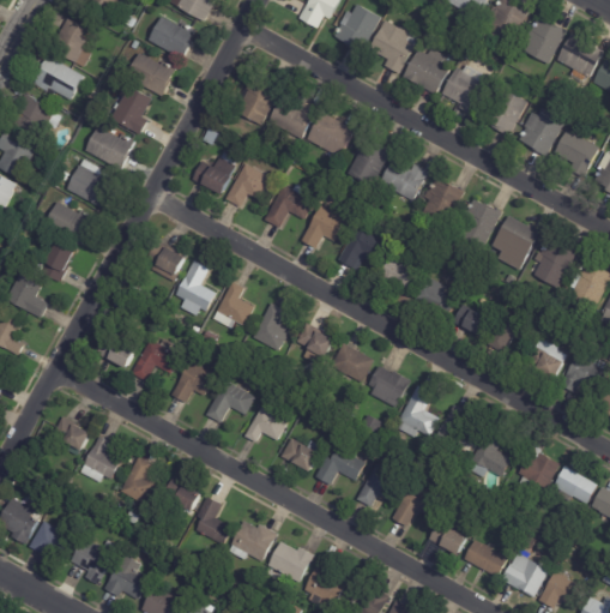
[(125,0),(121,6),(118,4),(113,11),(96,0),(125,0)]
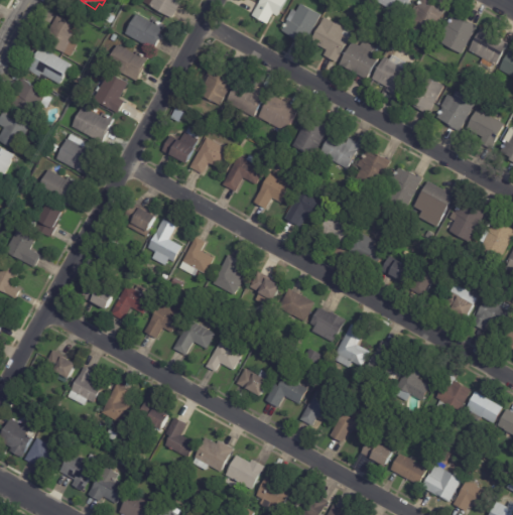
[(179,0),(176,7),(171,17),(149,5),(151,0),(179,0)]
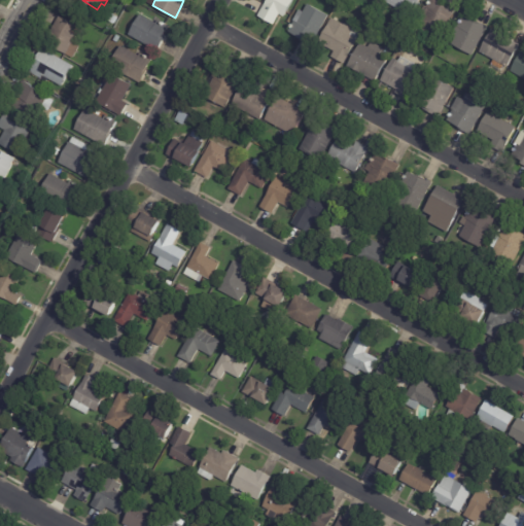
[(257,14),(265,1),(264,0),(290,0),(282,16),(277,13),(272,23),(257,14)]
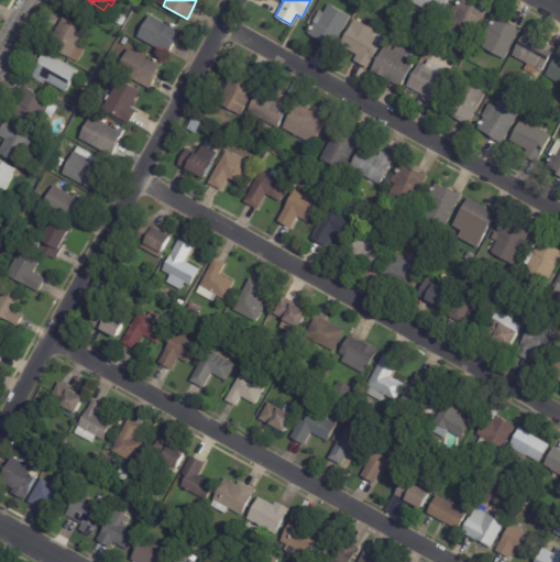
[(445,0),(437,17),(410,0),(445,0)]
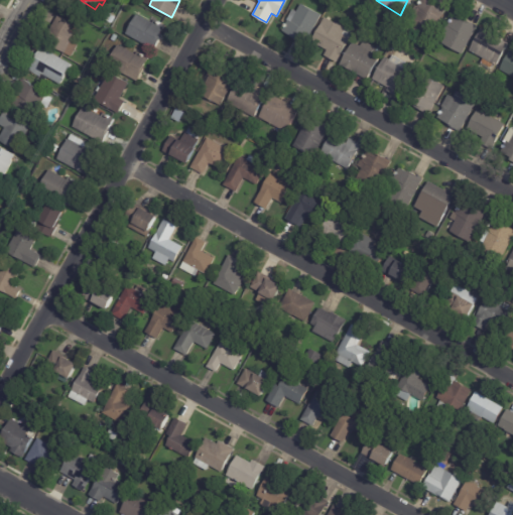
[(435,2),(445,8),(427,37),(403,23),(414,5),(416,6),(419,0),(428,0),(433,3),(434,1),(435,2)]
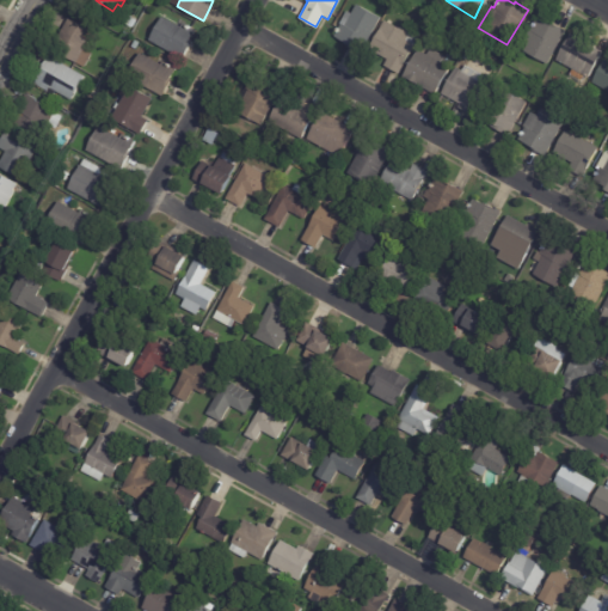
[(380,17),(358,49),(332,31),(345,11),(349,13),(357,1),(380,17)]
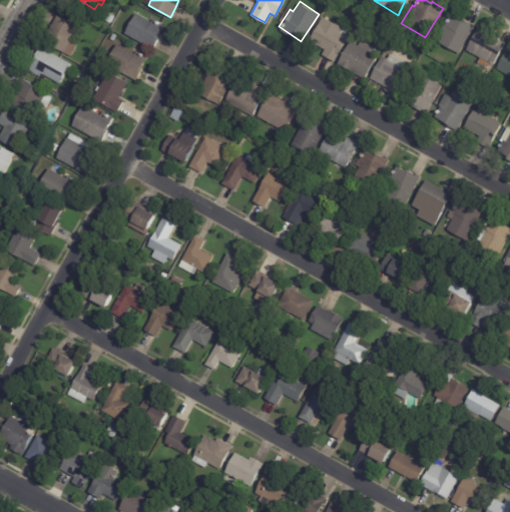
[(106,13),(111,16),(107,22),(103,19),(106,13)]
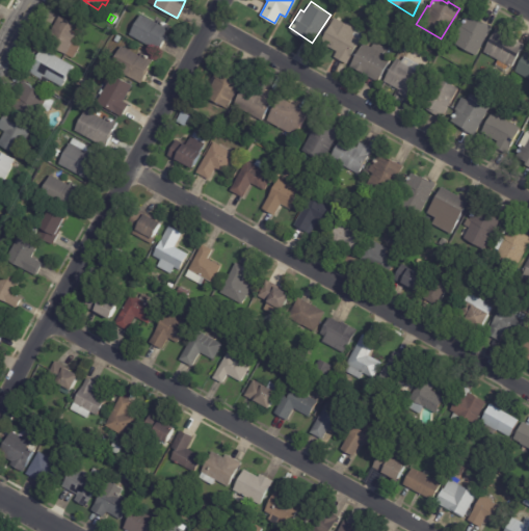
[(164,41),(160,49),(131,33),(141,14),(158,22),(159,20),(169,25),(165,33),(167,35),(164,41)]
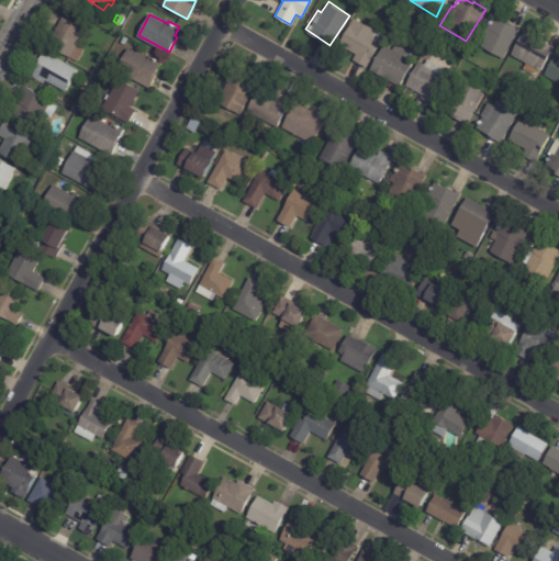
[(507,21),(520,27),(502,58),(481,46),(483,43),(478,40),(485,26),(487,27),(494,15),(506,23),(507,20),(507,21)]
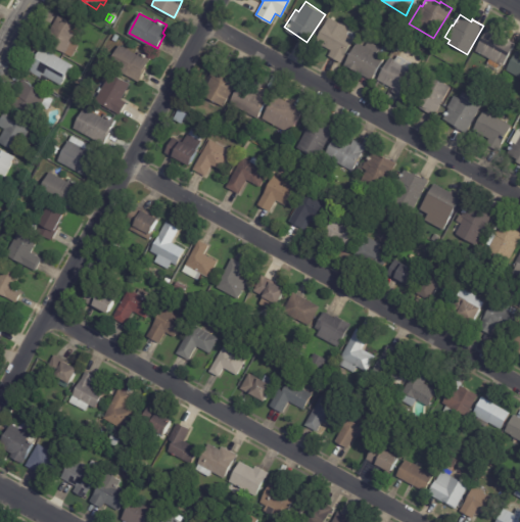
[(43,41),(57,15),(79,28),(71,42),(77,46),(71,57),(43,41)]
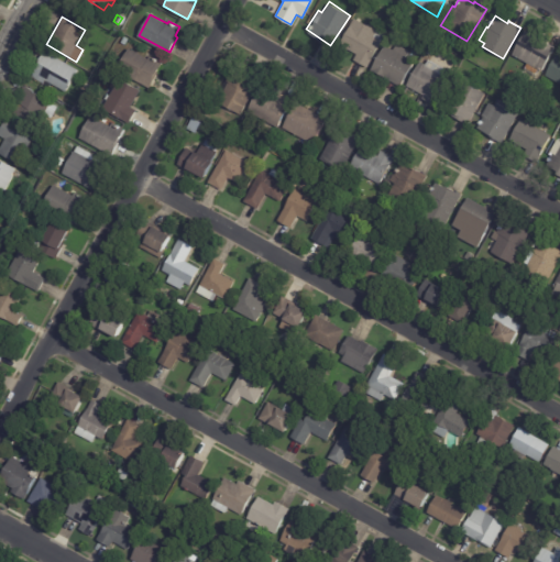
[(366,66),(341,52),(349,39),(343,35),(353,18),(384,35),(366,66)]
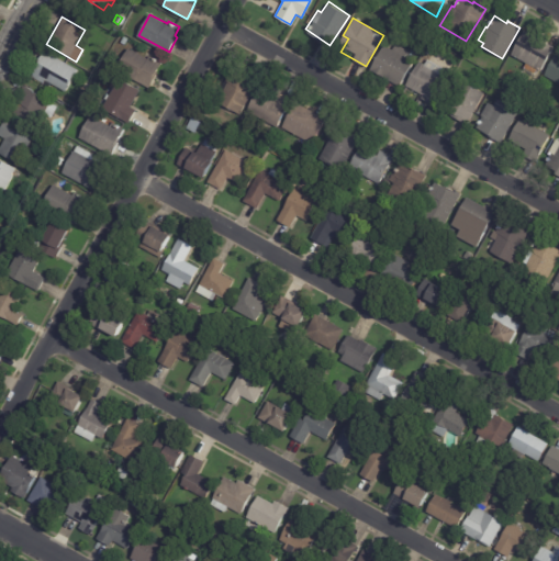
[(392,22),(400,25),(397,32),(390,29),(392,22)]
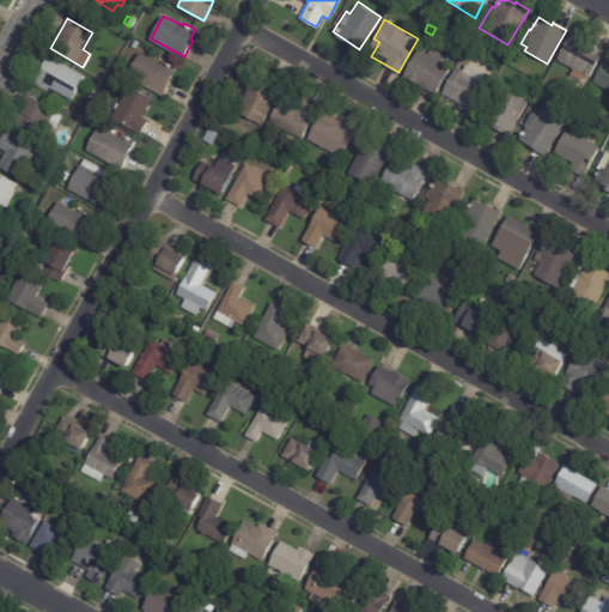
[(591,42),(603,49),(589,76),(558,58),(572,31),(591,42)]
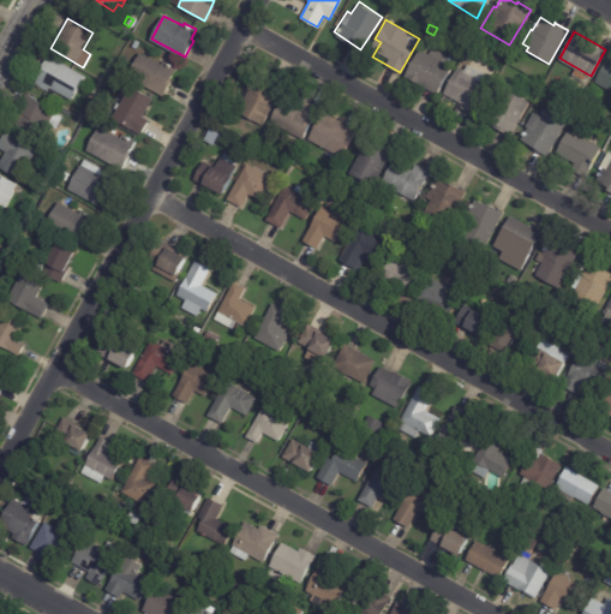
[(435,94),(402,73),(418,48),(426,53),(431,46),(443,54),(441,60),(451,67),(435,94)]
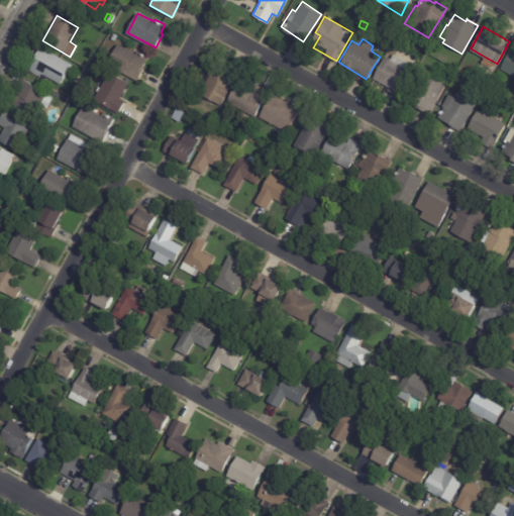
[(142,70),(136,80),(107,63),(118,43),(135,53),(137,50),(149,58),(142,70)]
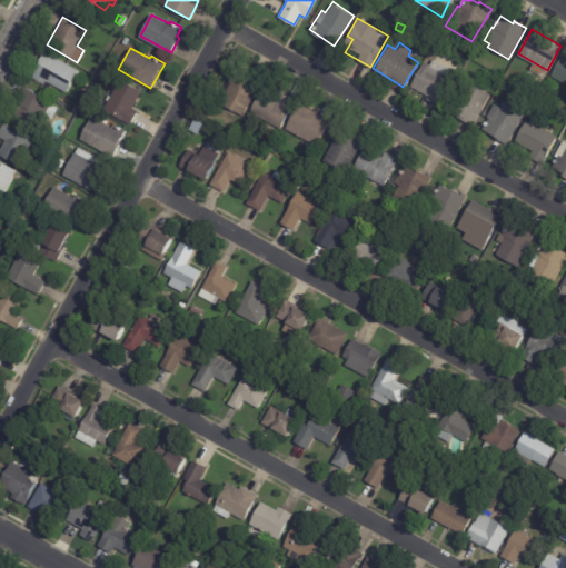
[(55,86),(50,83),(48,87),(30,78),(37,65),(36,65),(43,51),(77,69),(65,91),(55,86)]
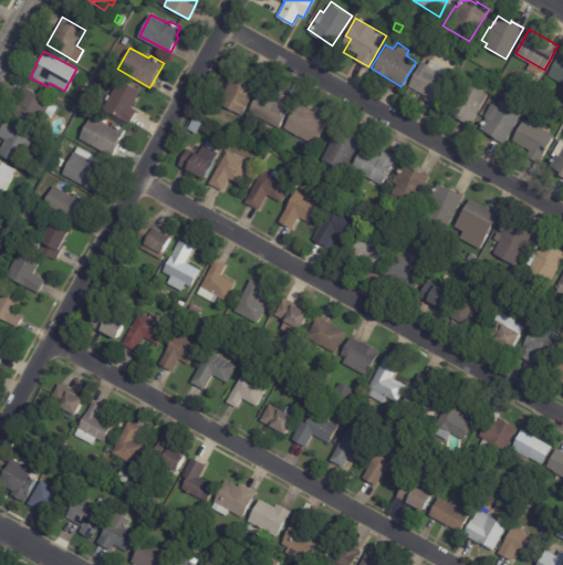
[(562,55),(562,81),(550,74),(560,54),(562,55)]
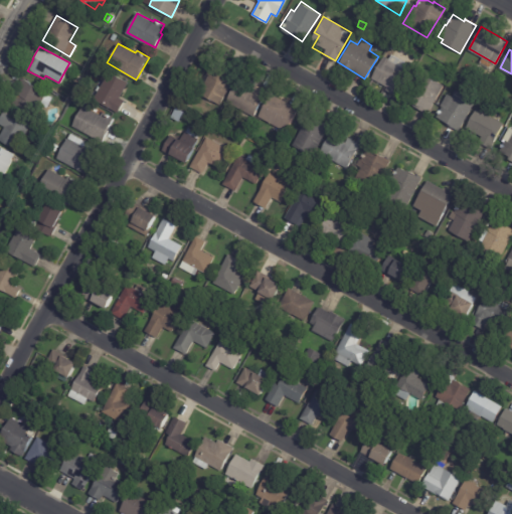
[(393,94),(384,89),(385,86),(370,77),(382,55),(388,58),(390,52),(410,63),(407,69),(409,70),(398,92),(395,91),(393,94)]
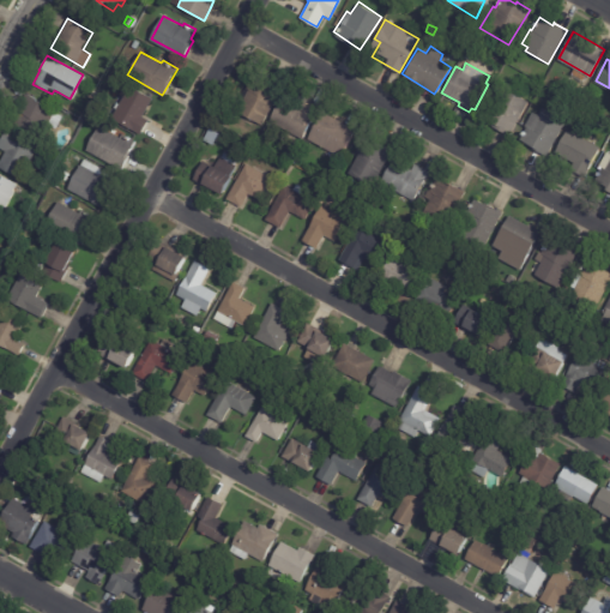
[(217,104),(235,73),(246,80),(242,86),(240,85),(225,109),(217,104)]
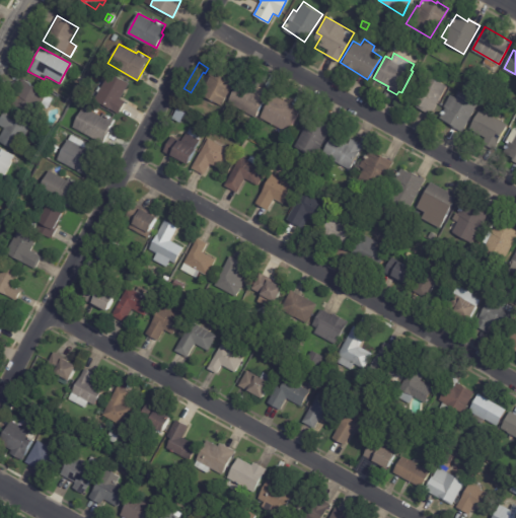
[(216,63),(237,75),(220,105),(201,94),(211,76),(208,74),(214,62),(216,63)]
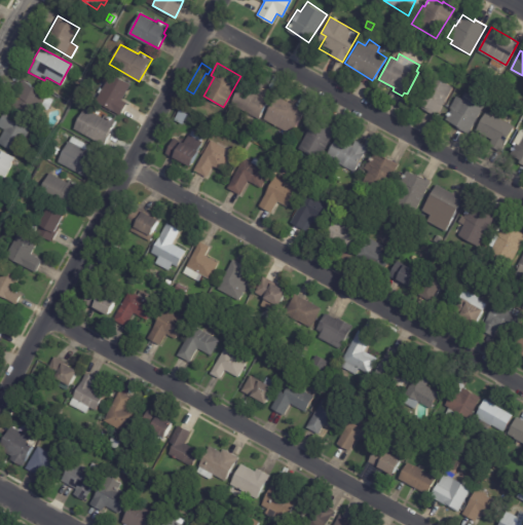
[(122,99),(122,100),(127,103),(120,114),(96,101),(112,73),(131,83),(122,99)]
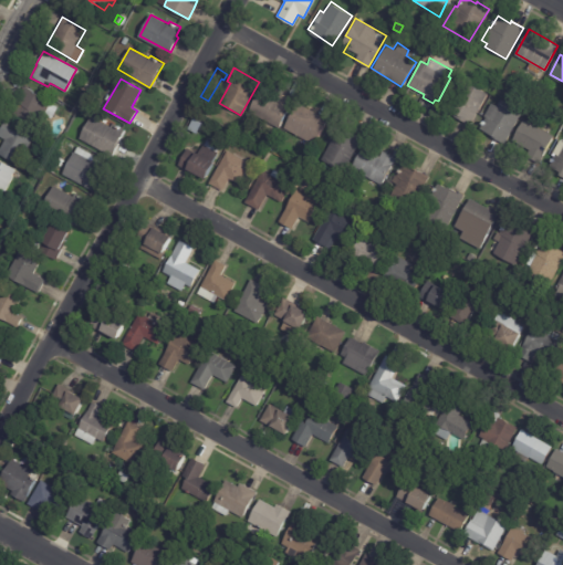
[(498,79),(503,82),(500,89),(494,86),(498,79)]
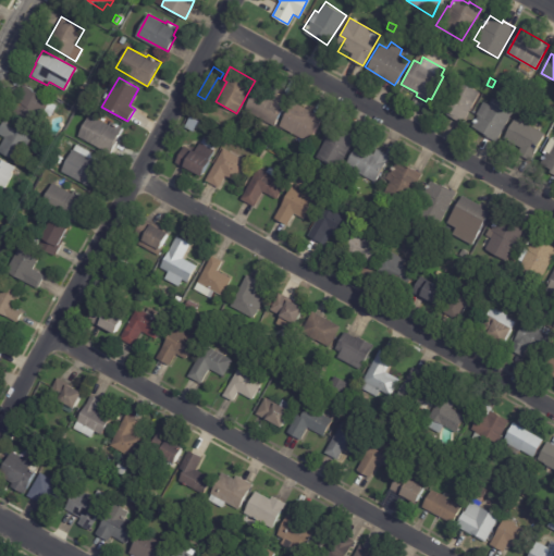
[(459,120),(447,113),(448,110),(440,106),(446,95),(450,96),(458,79),(480,91),(463,122),(459,120)]
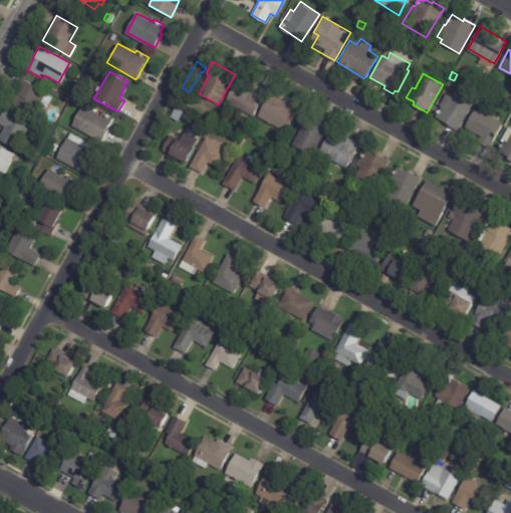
[(47,104),(44,109),(36,104),(30,114),(11,103),(17,93),(13,91),(21,77),(46,91),(45,92),(51,96),(47,104)]
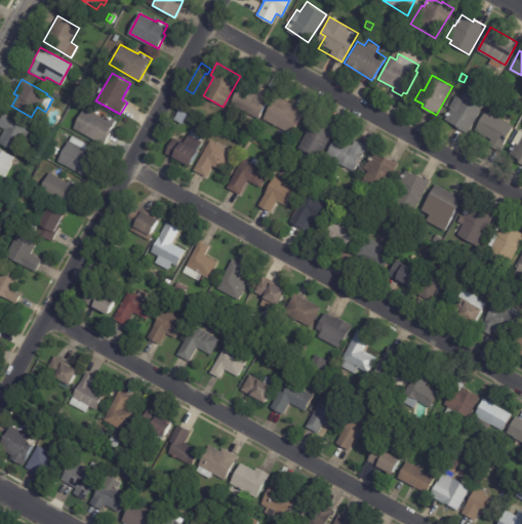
[(259,86),(271,92),(257,117),(230,103),(240,83),(255,91),(258,86),(259,86)]
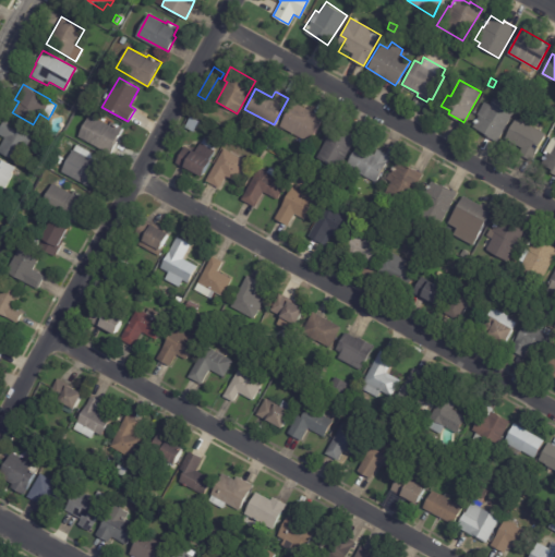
[(539,93),(549,98),(545,104),(535,98),(539,93)]
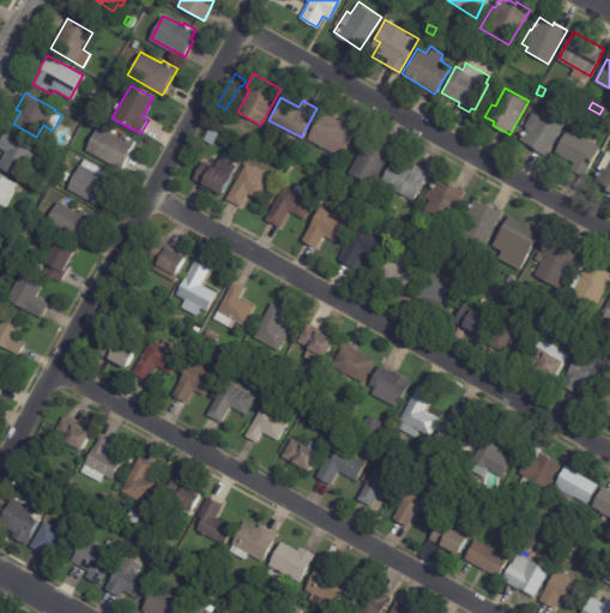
[(565,120),(545,154),(519,139),(526,127),(524,126),(532,112),(538,115),(542,107),(565,120)]
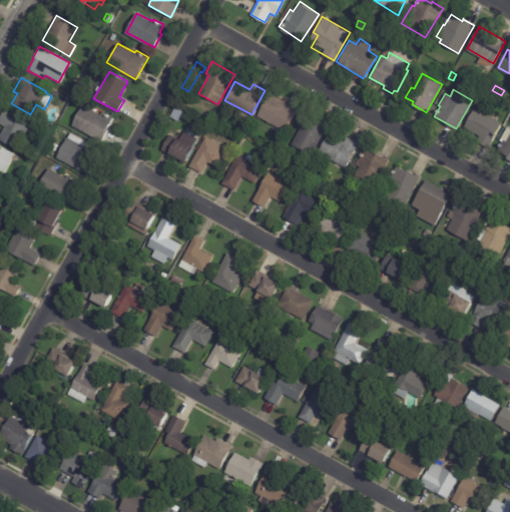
[(283,100),(297,108),(284,130),(258,115),(270,93),(283,100)]
